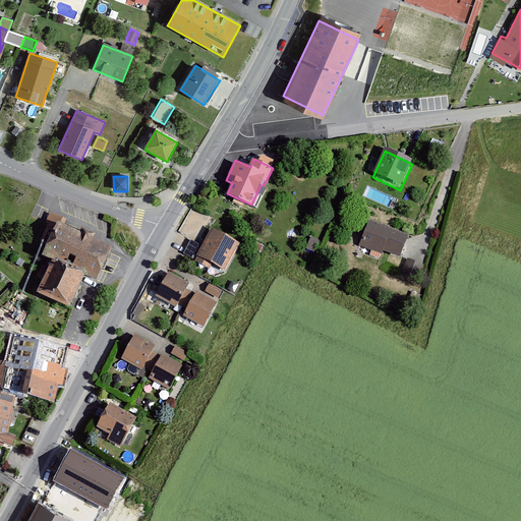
[(48,241),(57,221),(64,225),(66,220),(51,213),(46,223),(45,225),(48,226),(42,238),(48,241)]
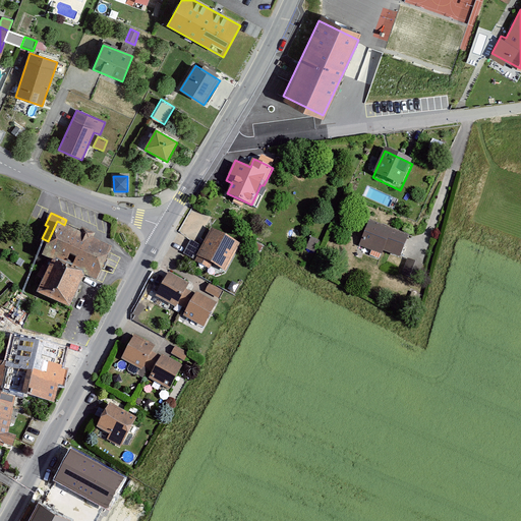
[(411,238),(370,220),(358,247),(381,256),(382,253),(401,262),(411,238)]
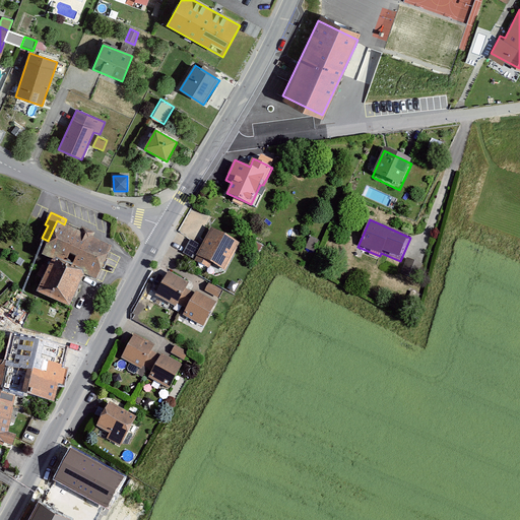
[(64,224),(57,220),(48,241),(42,254),(51,259),(37,291),(69,307),(84,273),(94,278),(110,245),(93,238),(96,233),(81,225),(79,231),(64,224)]
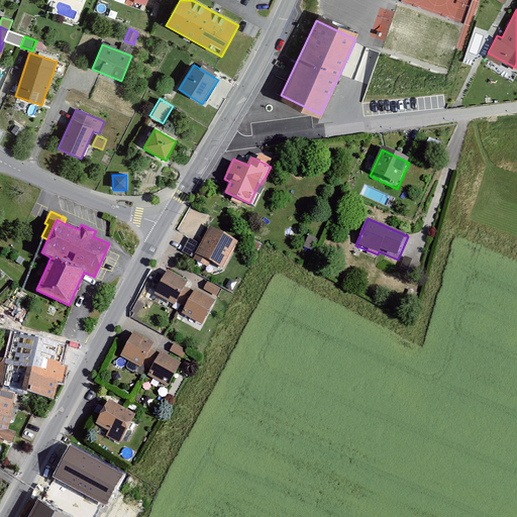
[(199,245),(188,239),(181,252),(207,267),(210,262),(222,268),(237,240),(210,225),(199,245)]
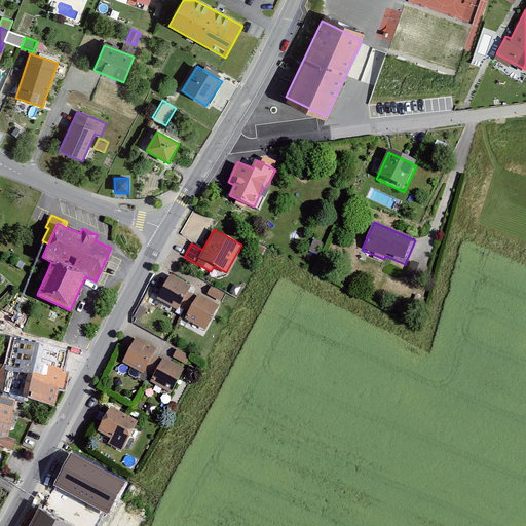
[(191,289),(171,277),(157,302),(178,313),(180,309),(188,294),(191,289)]
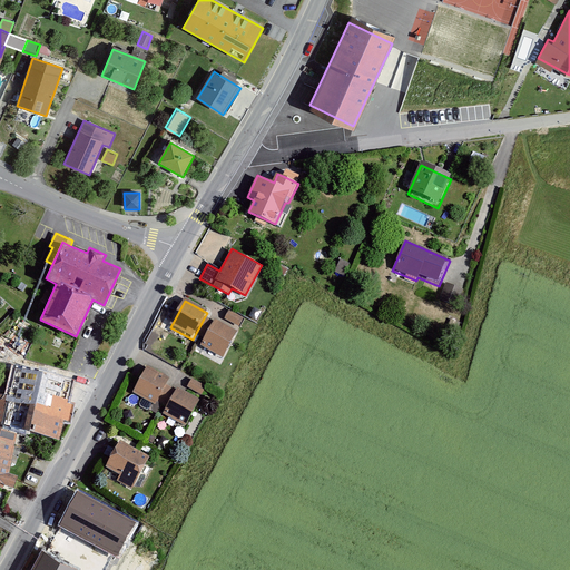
[(244,318),(229,312),(225,321),(239,327),(244,318)]
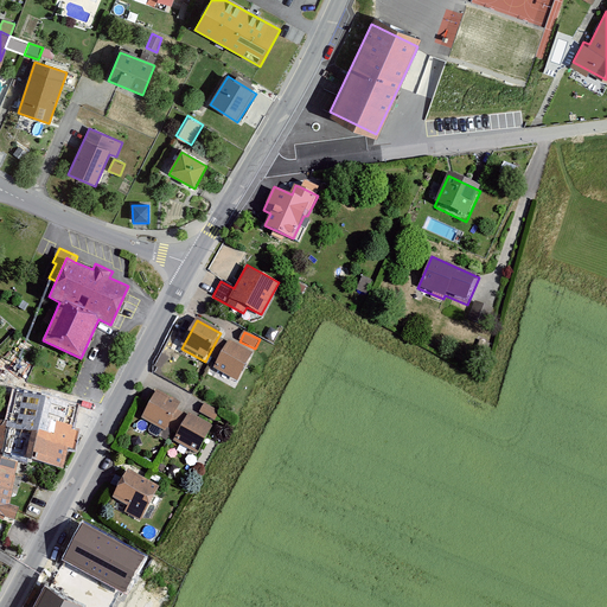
[(228,345),(217,339),(208,357),(218,363),(228,345)]
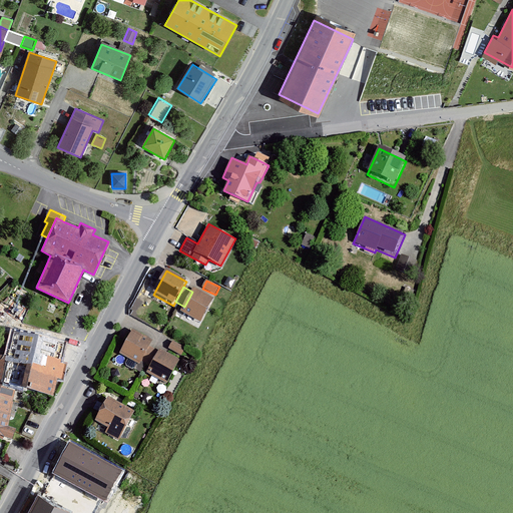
[(214,301),(193,290),(192,292),(184,307),(180,314),(201,325),(214,301)]
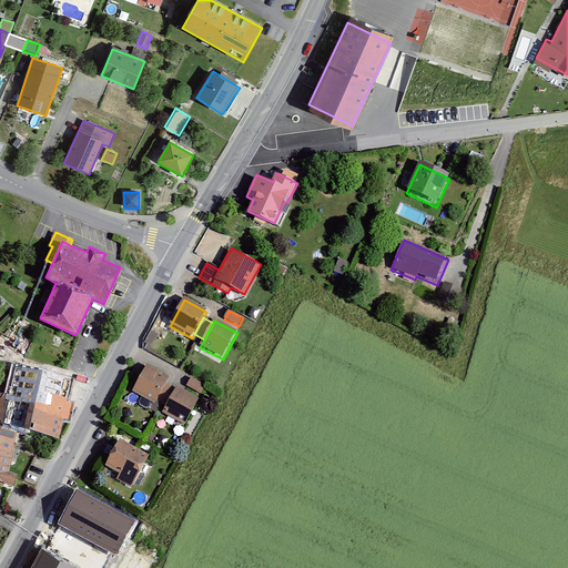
[(74,377),(13,363),(6,395),(0,393),(0,430),(19,435),(59,444),(63,424),(69,425),(74,402),(69,401),(74,377)]
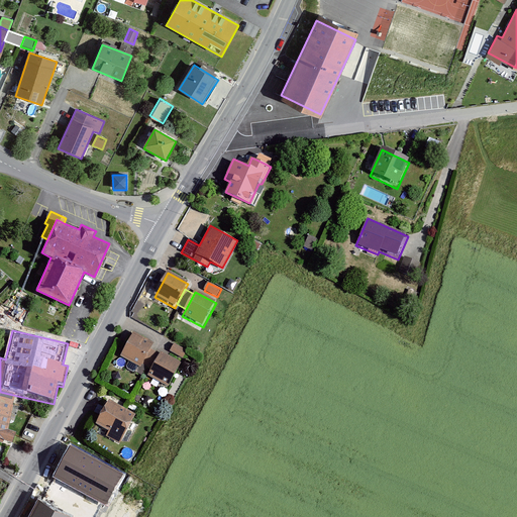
[(153,346),(133,335),(120,359),(140,371),(142,368),(150,351),(153,346)]
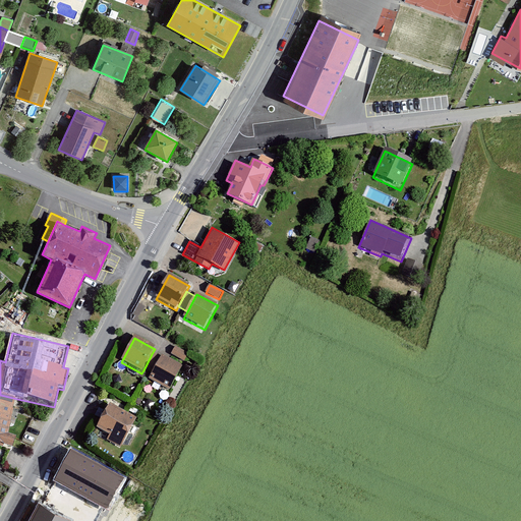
[(188,355),(175,348),(172,356),(184,362),(188,355)]
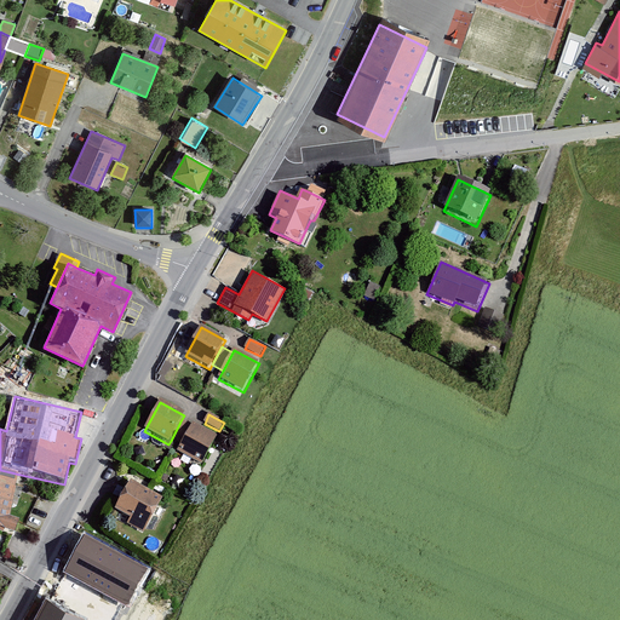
[(191,428),(181,422),(171,441),(182,446),(191,428)]
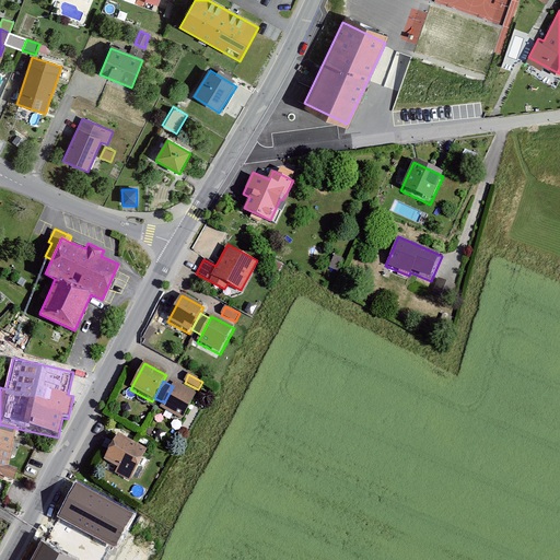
[(197,396),(174,384),(173,386),(164,403),(160,410),(183,422),(197,396)]
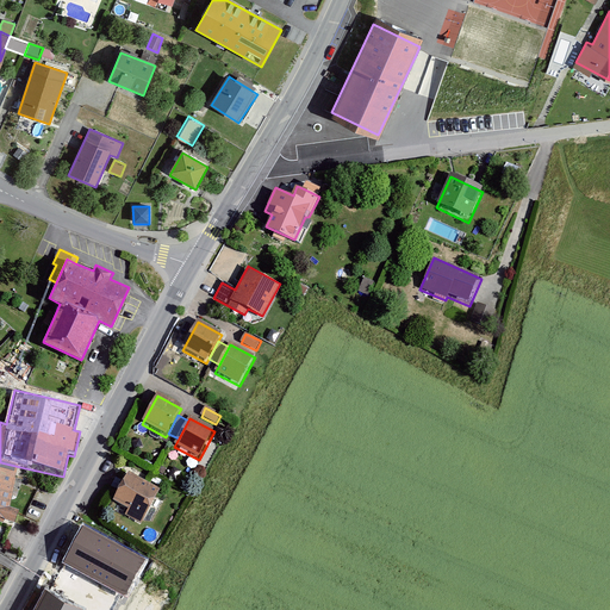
[(20,467),(0,462),(0,520),(17,524),(19,512),(10,510),(20,467)]
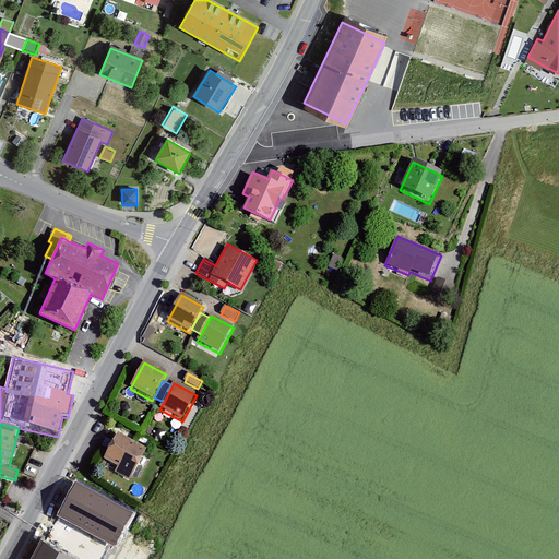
[(147,452),(118,436),(105,461),(119,468),(115,475),(130,484),(147,452)]
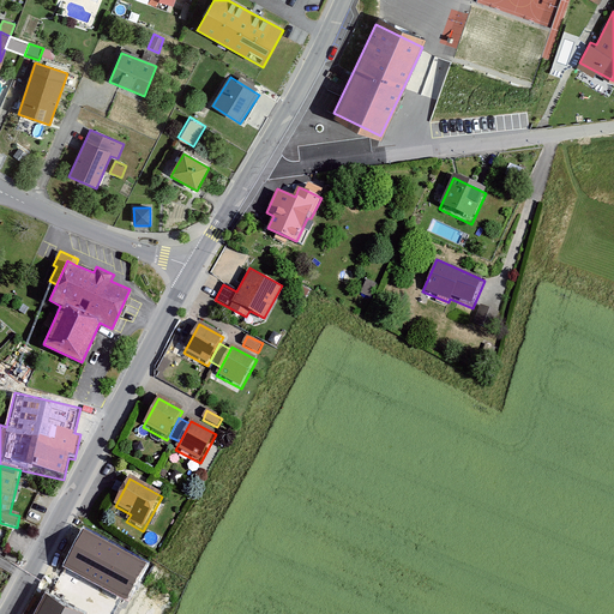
[(146,561),(83,529),(64,566),(126,599),(146,561)]
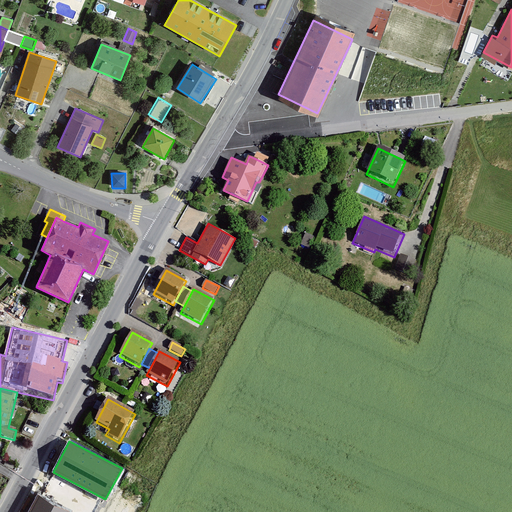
[(68,511),(69,511),(37,496),(28,511),(68,511)]
